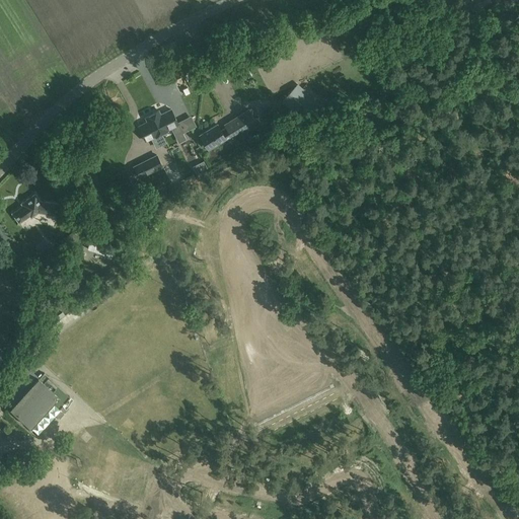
[(491,0),(484,0),(478,3),(484,12),(495,6),(491,0)]
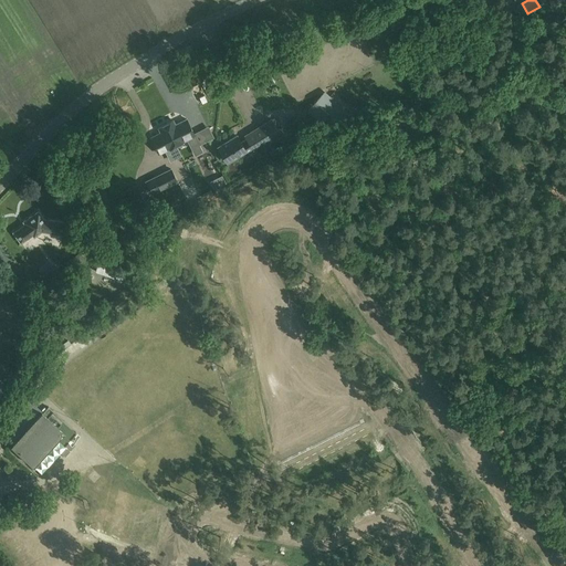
[(347,115),(322,93),(307,111),(333,132),(347,115)]
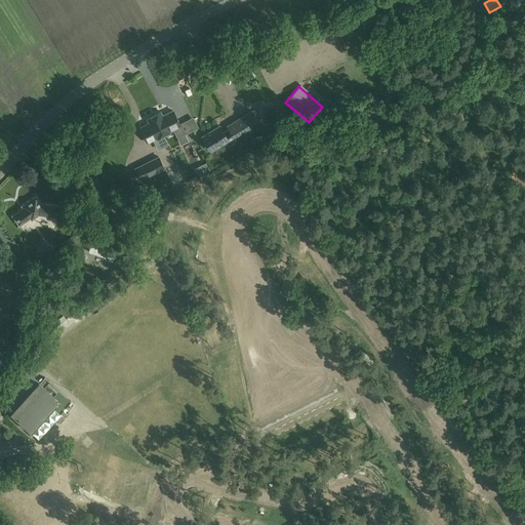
[(161,112),(153,116),(163,134),(170,131),(170,130),(176,128),(182,125),(173,110),(162,115),(161,112)]
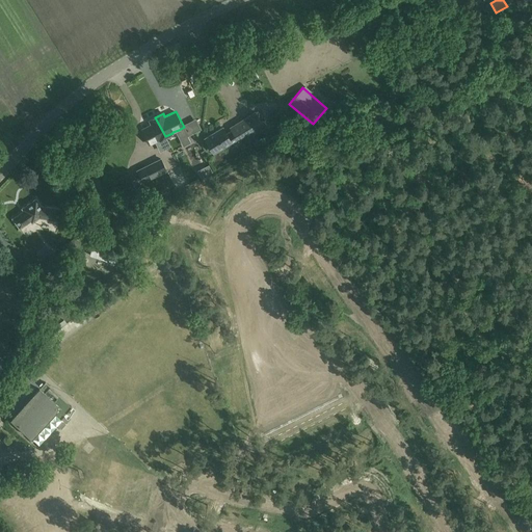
[(231,130),(225,133),(222,128),(205,138),(213,152),(262,123),(255,111),(229,127),(231,130)]
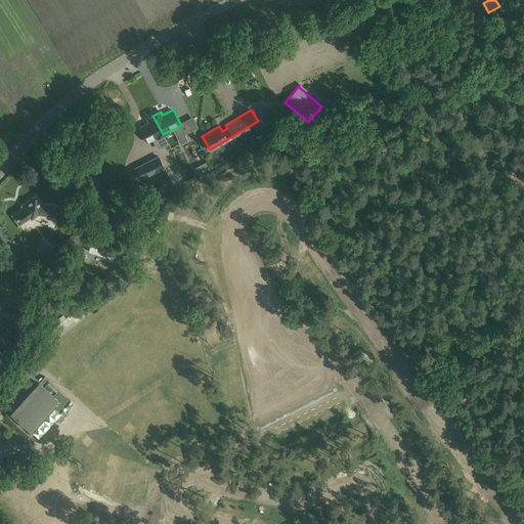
[(163,134),(153,116),(146,119),(148,123),(139,127),(147,142),(163,134)]
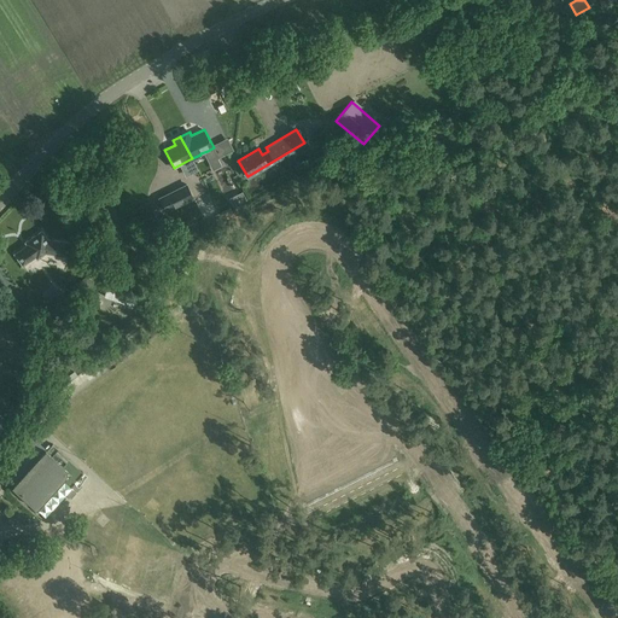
[(213,168),(225,180),(233,170),(220,159),(213,168)]
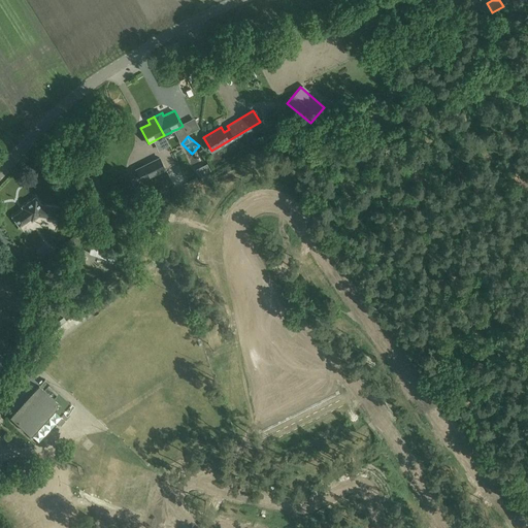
[(166,170),(161,158),(136,170),(142,182),(166,170)]
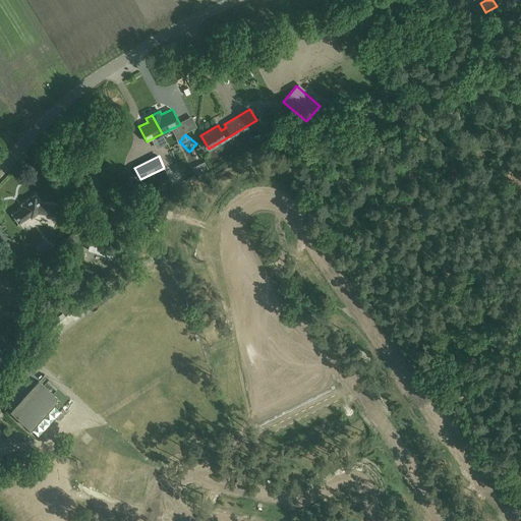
[(205,161),(203,163),(193,167),(197,174),(208,169),(206,164),(205,161)]
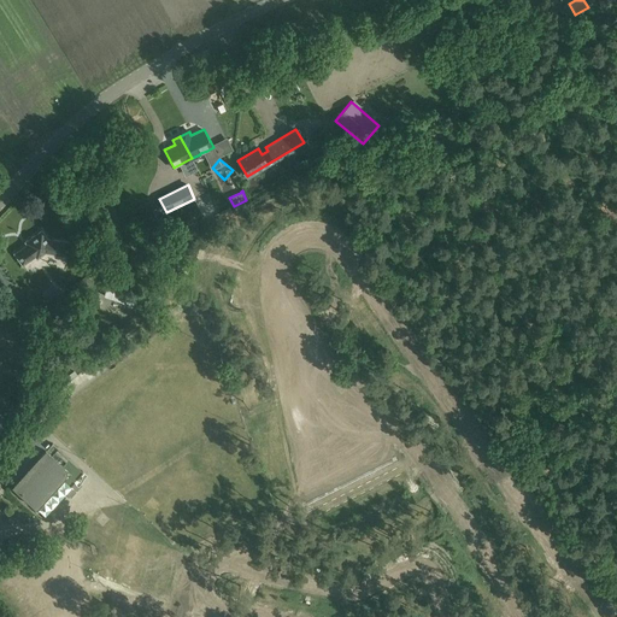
[(35,256),(37,258),(46,252),(68,256),(70,242),(48,239),(42,230),(28,240),(29,242),(15,253),(23,265),(35,256)]
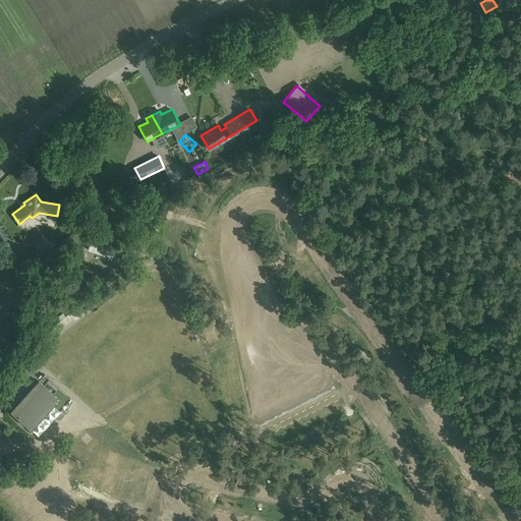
[(72,233),(66,238),(72,244),(77,238),(72,233)]
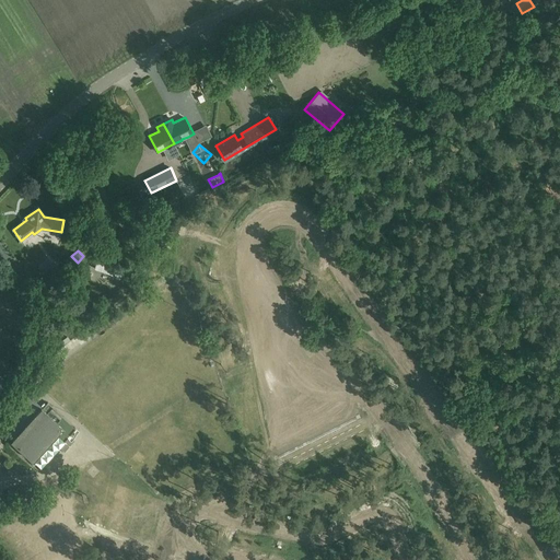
[(94,268),(120,277),(124,268),(97,259),(94,268)]
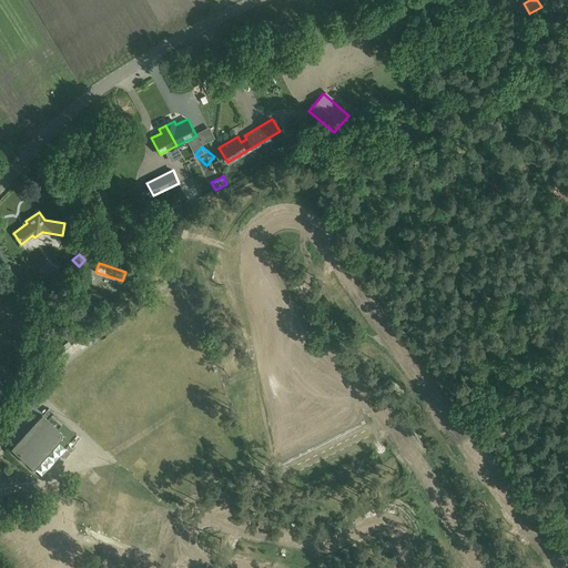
[(52,270),(43,275),(48,282),(57,275),(52,270)]
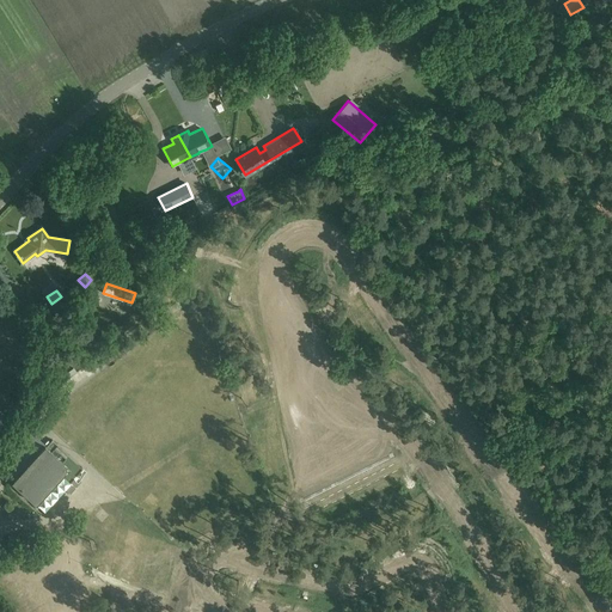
[(12,404),(0,410),(0,427),(19,416),(12,404)]
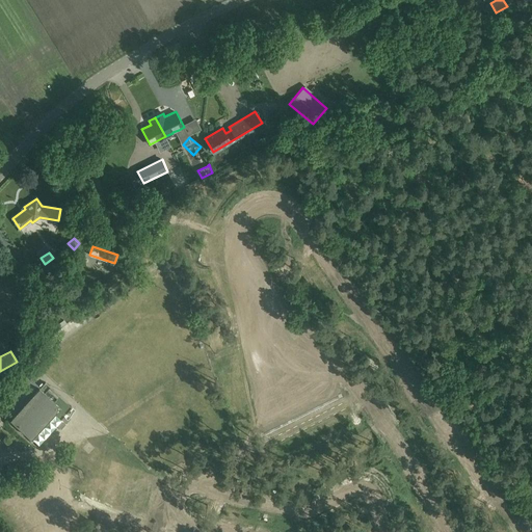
[(31,439),(60,406),(38,387),(9,419),(31,439)]
